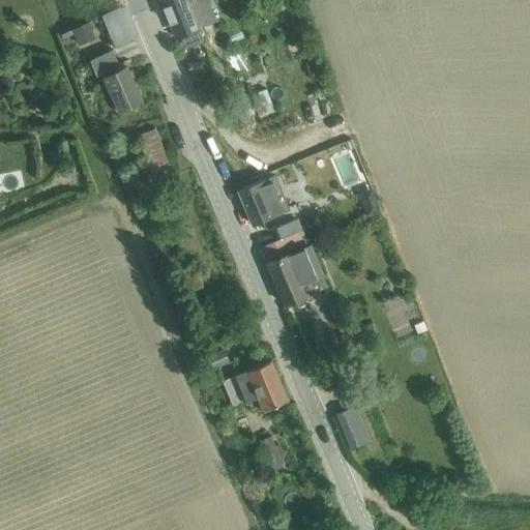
[(160,0),(174,34),(175,37),(179,35),(185,50),(203,42),(200,34),(198,28),(215,21),(207,0),(160,0)]
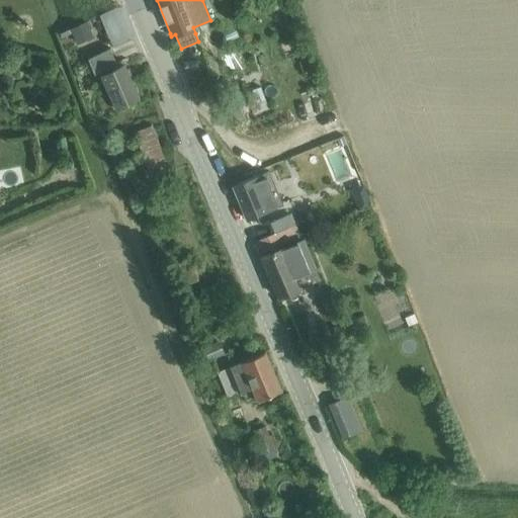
[(285,0),(263,0),(265,9),(287,5),(285,0)]
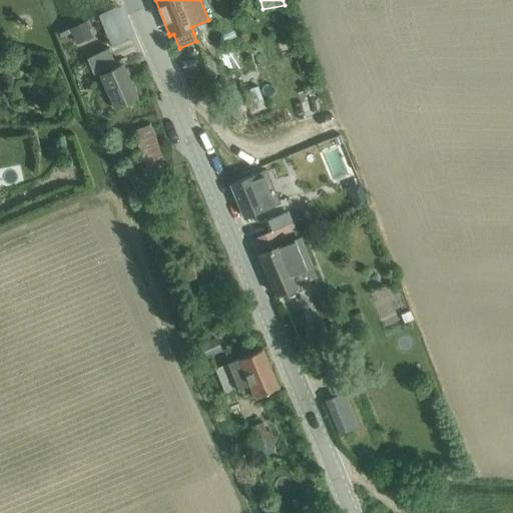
[(71,28),(69,29),(69,30),(71,34),(75,44),(91,37),(85,22),(71,28)]
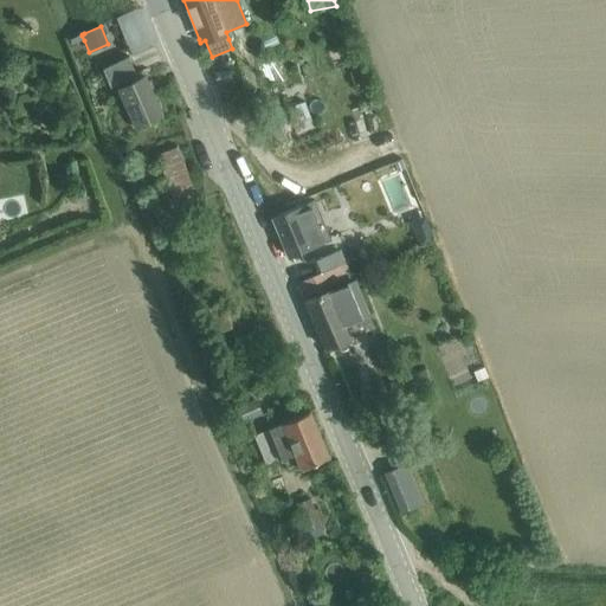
[(118,91),(122,89),(137,124),(161,114),(146,79),(140,82),(129,57),(102,69),(110,86),(116,84),(118,91)]
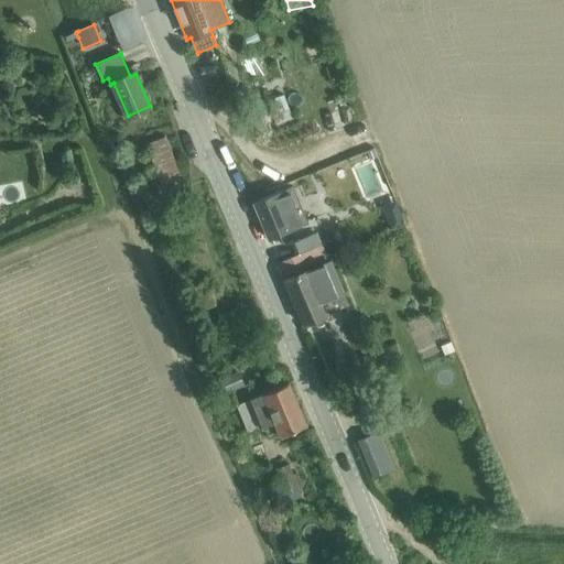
[(242,65),(248,77),(264,71),(260,58),(242,65)]
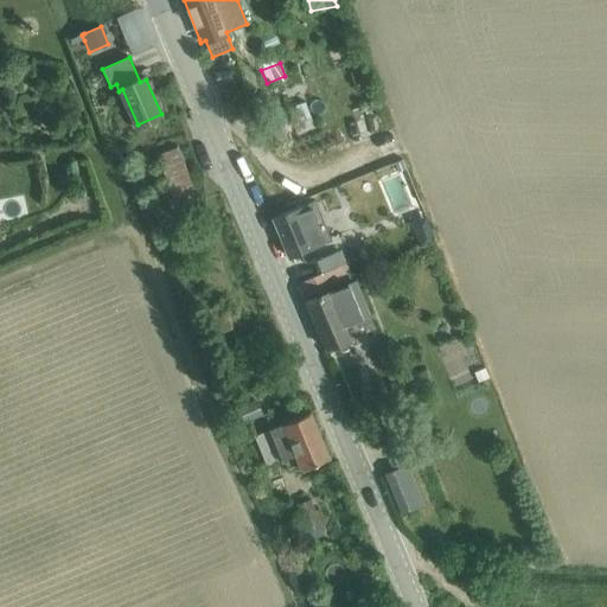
[(305,102),(286,109),(296,135),(311,129),(315,128),(305,102)]
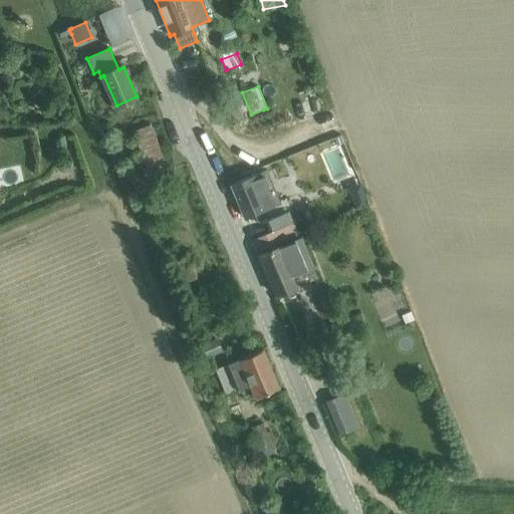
[(235,119),(242,116),(238,106),(231,109),(235,119)]
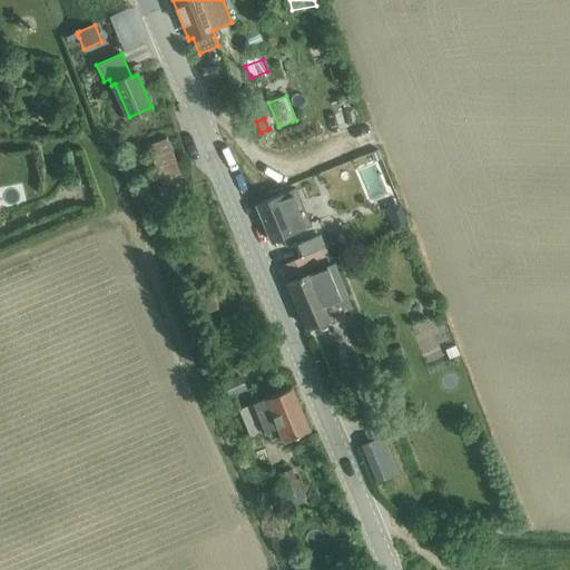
[(184,179),(184,178),(167,138),(146,146),(159,177),(149,182),(154,192),(184,179)]
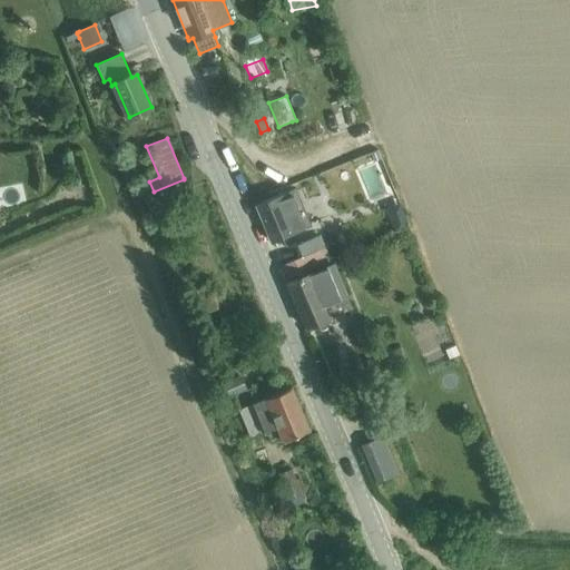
[(373,153),(370,154),(373,161),(376,160),(380,159),(380,158),(377,150),(373,153)]
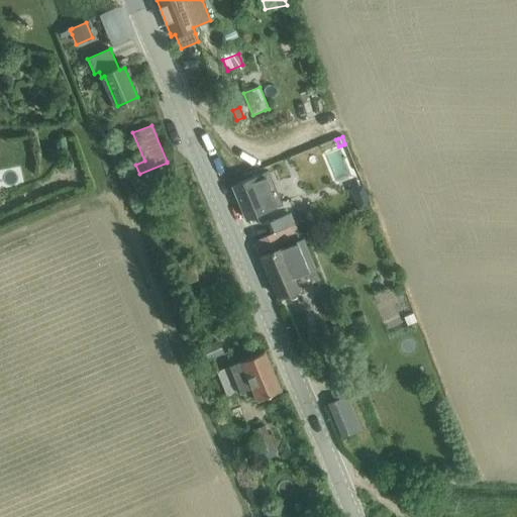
[(232,185),(246,218),(267,210),(266,208),(281,202),(269,171),(232,185)]
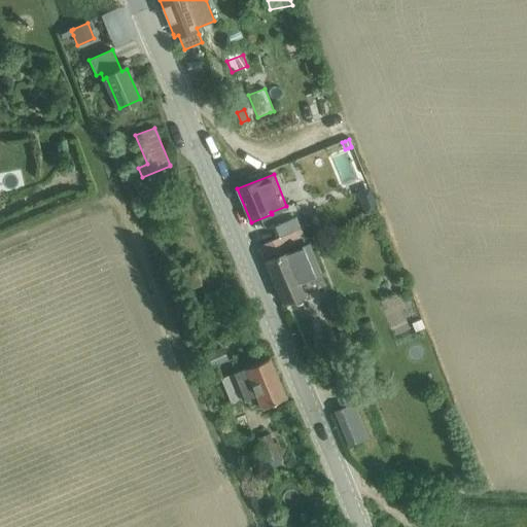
[(279,238),(264,244),(270,259),(287,252),(281,237),(279,238)]
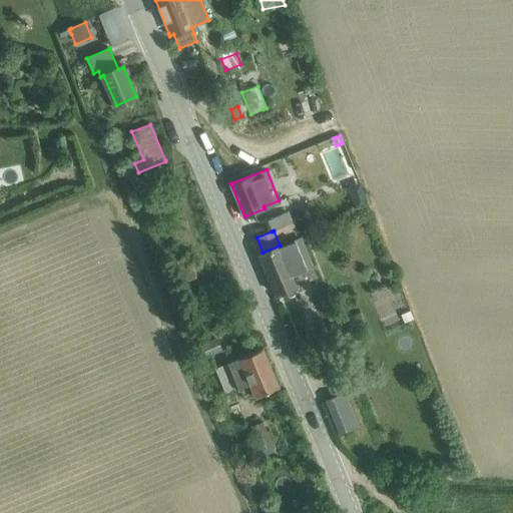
[(263,252),(259,253),(276,295),(284,292),(286,297),(296,293),(294,288),(298,287),(297,285),(300,284),(310,279),(311,279),(296,240),(281,246),(280,245),(263,252)]
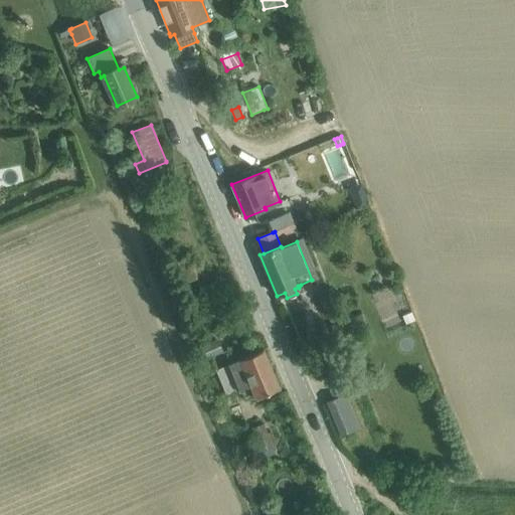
[(411,313),(402,317),(405,325),(414,321),(411,313)]
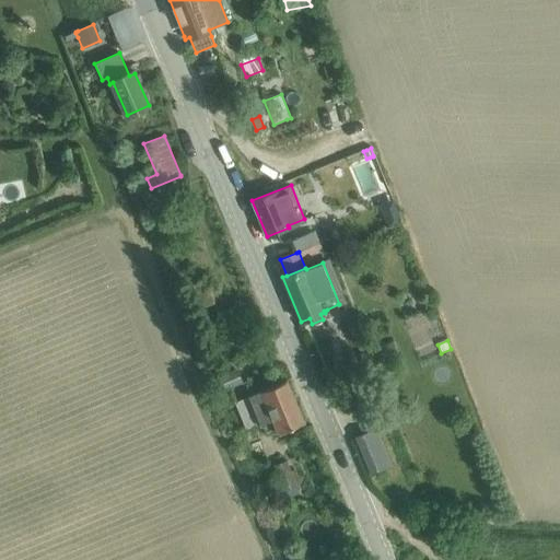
[(242,383),(241,380),(236,370),(223,374),(209,381),(216,395),(242,383)]
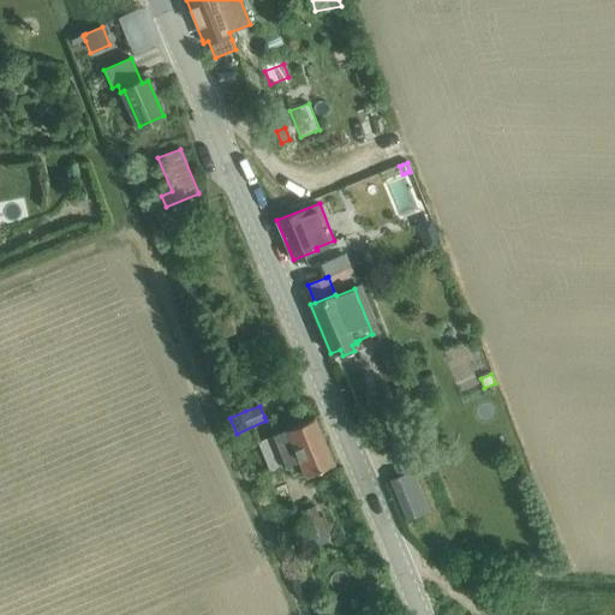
[(285,430),(273,435),(285,466),(288,465),(298,461),(304,477),(317,472),(334,465),(315,418),(285,430)]
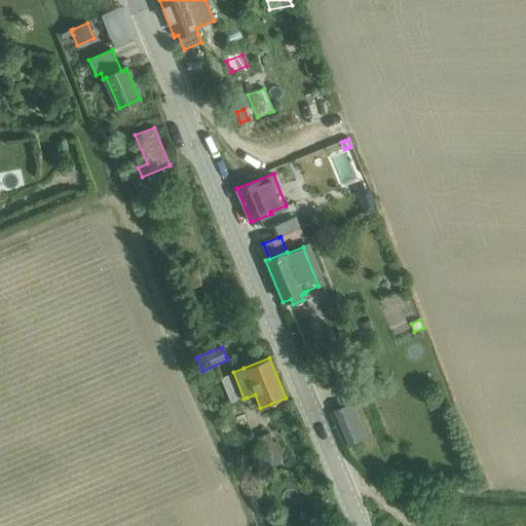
[(349,403),(332,410),(333,413),(334,415),(347,447),(370,438),(354,401),(349,403)]
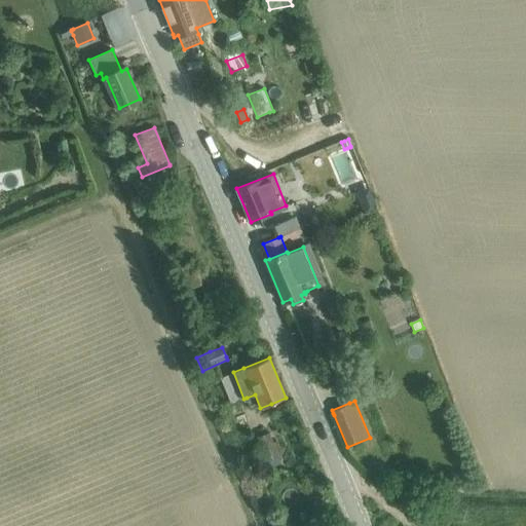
[(269,434),(256,438),(265,463),(272,461),(272,464),(273,463),(279,461),(278,459),(278,457),(282,455),(276,442),(273,443),(269,434)]
